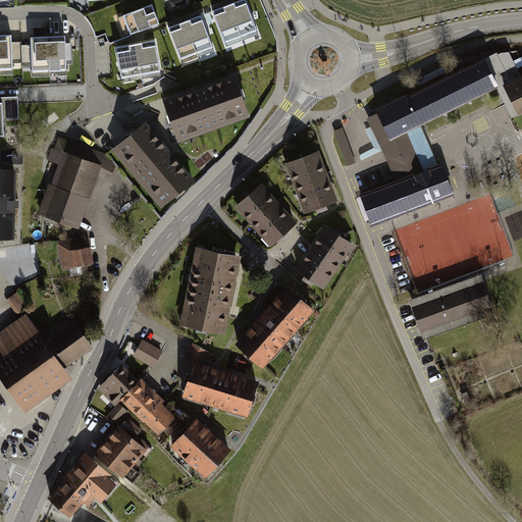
[(226,6),(212,11),(226,47),(259,34),(245,0),(241,0),(232,3),(226,6)]
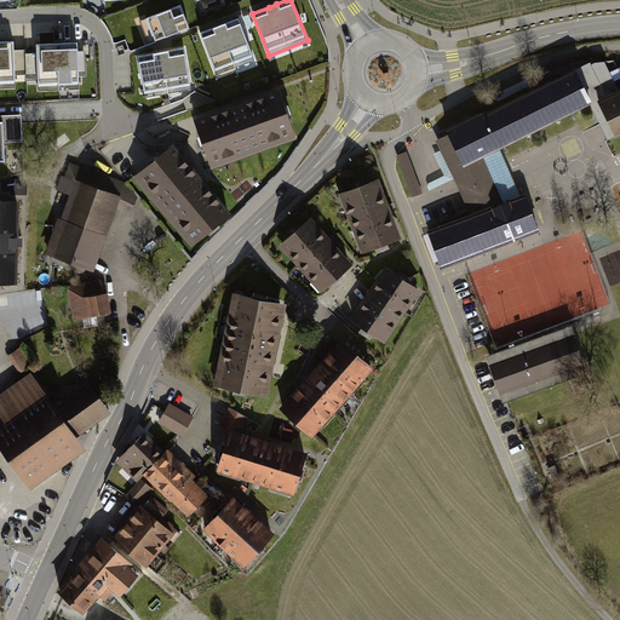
[(181,6),(139,21),(148,42),(183,30),(189,28),(181,6)]
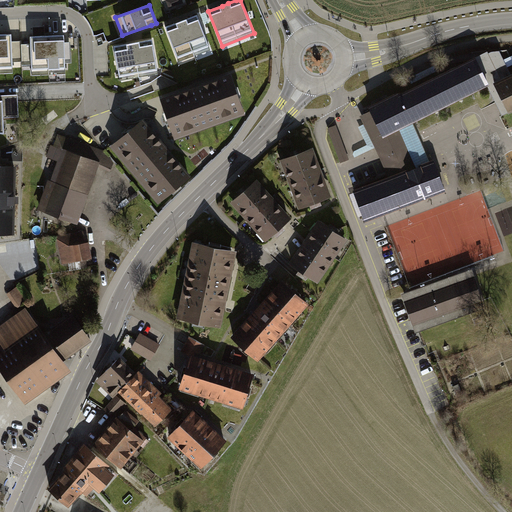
[(179,26),(166,31),(178,64),(210,52),(197,19),(186,23),(179,26)]
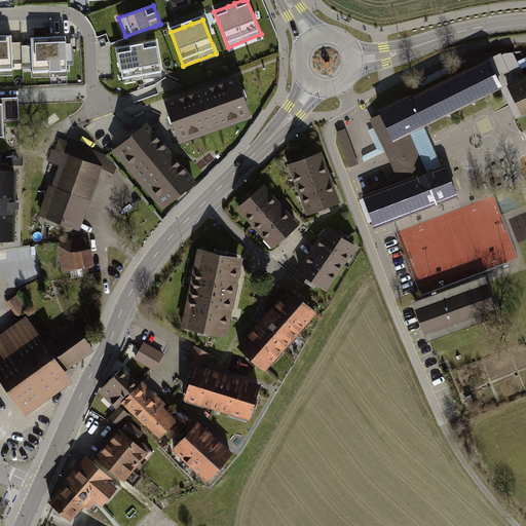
[(12,34),(0,34),(0,74),(14,74),(12,34)]
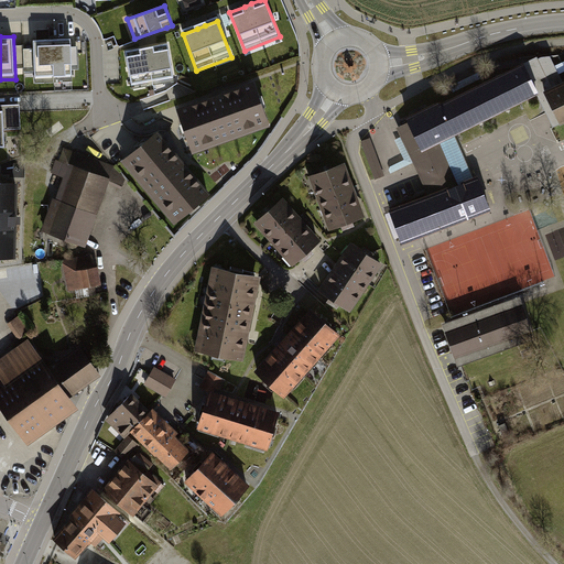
[(71,39),(33,40),(35,83),(73,80),(71,39)]
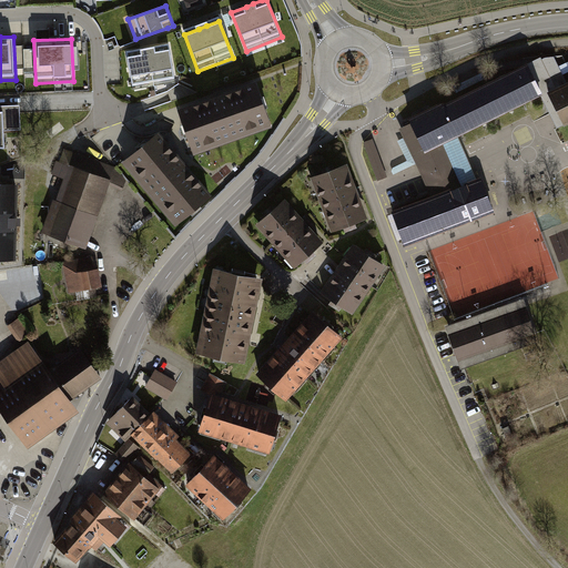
[(127,52),(133,90),(175,82),(169,44),(152,48),(144,49),(127,52)]
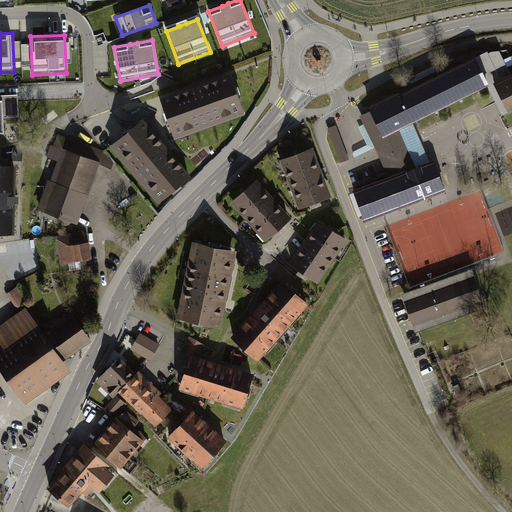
[(511,74),(501,54),(487,54),(361,117),(387,178),(355,191),(366,223),(444,195),(432,161),(420,166),(404,132),(494,87),(508,118),(511,116),(511,74)]
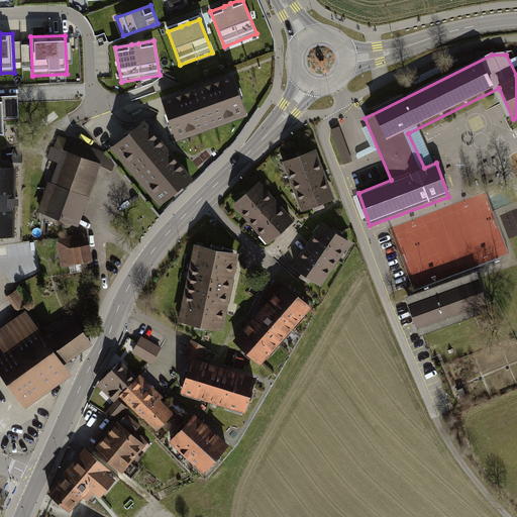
[(194,90),(162,102),(177,142),(247,117),(232,77),(194,90)]
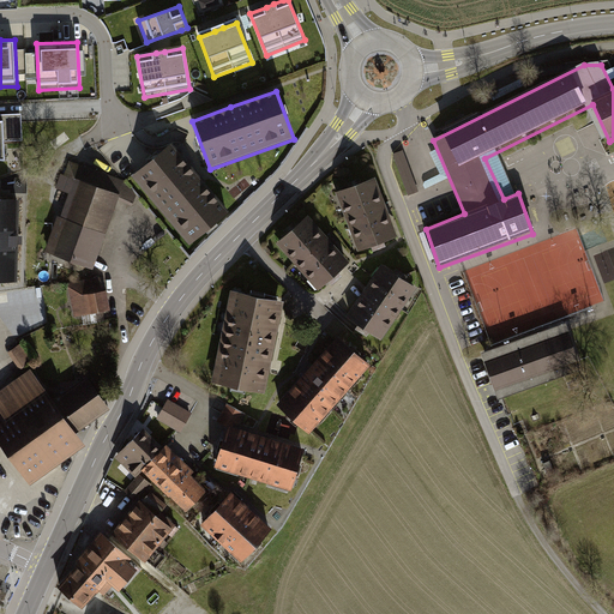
[(22,113),(0,114),(0,158),(6,158),(5,140),(23,139),(22,113)]
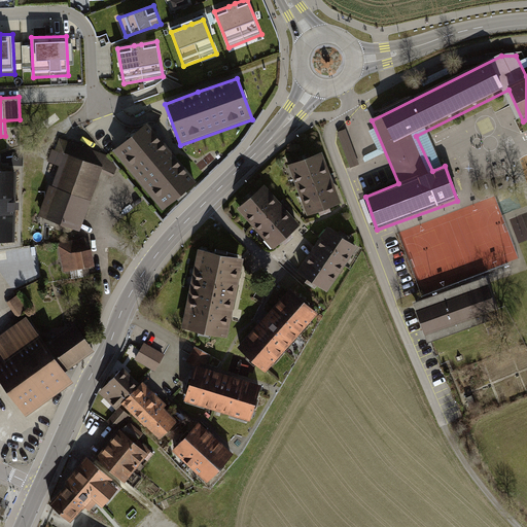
[(114,150),(163,209),(197,181),(170,148),(148,123),(114,150)]
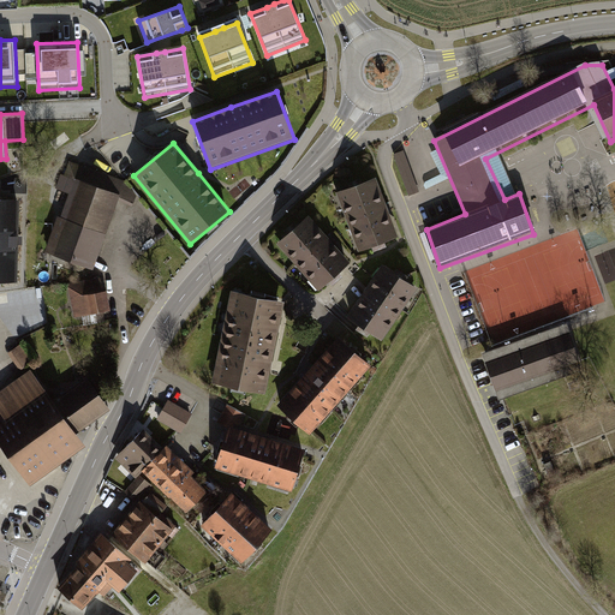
[(418,192),(404,151),(394,155),(408,196),(418,192)]
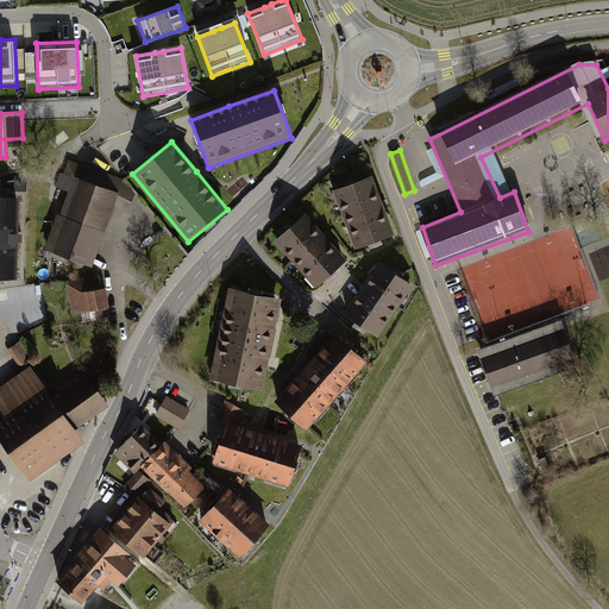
[(136,194),(124,180),(71,158),(60,189),(70,193),(61,215),(58,214),(44,249),(93,268),(120,195),(133,202),(136,194)]
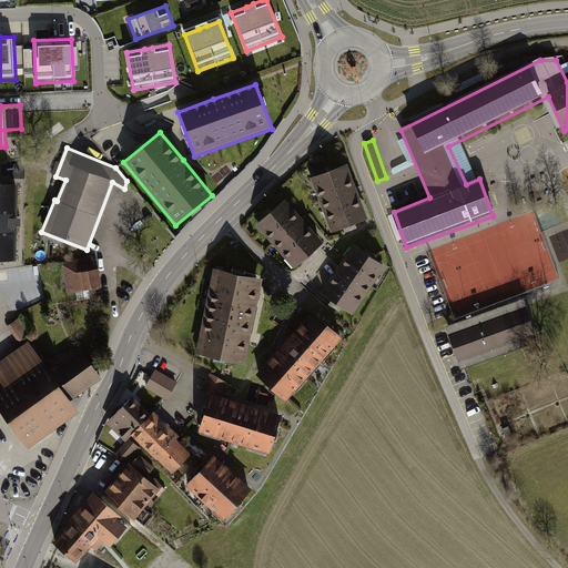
[(344,165),(312,178),(333,232),(365,220),(344,165)]
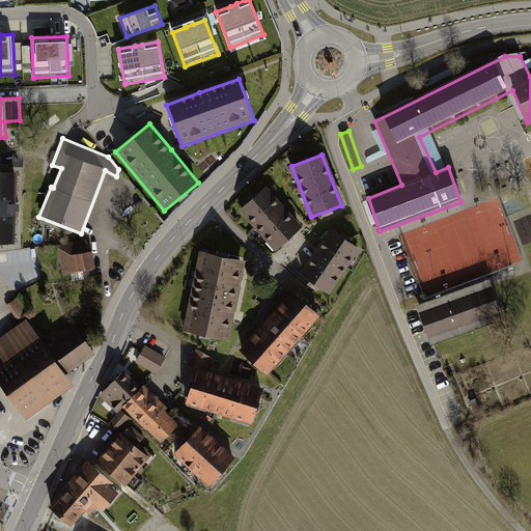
[(17,174),(0,173),(0,245),(15,246),(17,174)]
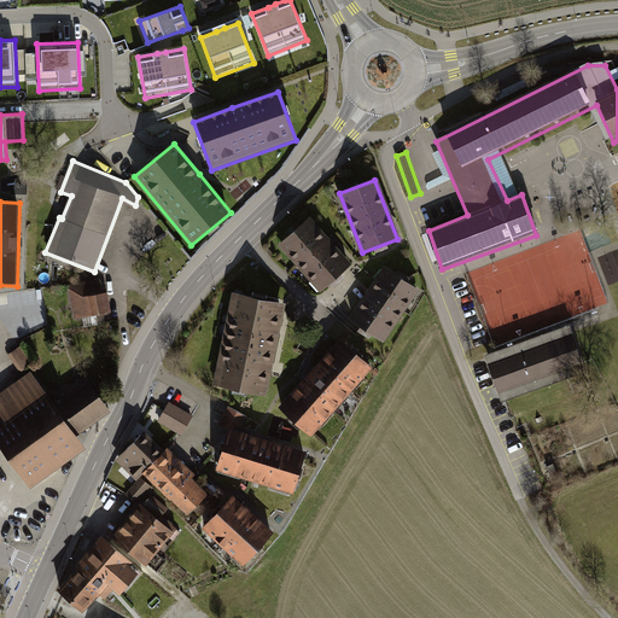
[(313,215),(280,244),(321,290),(354,260),(313,215)]
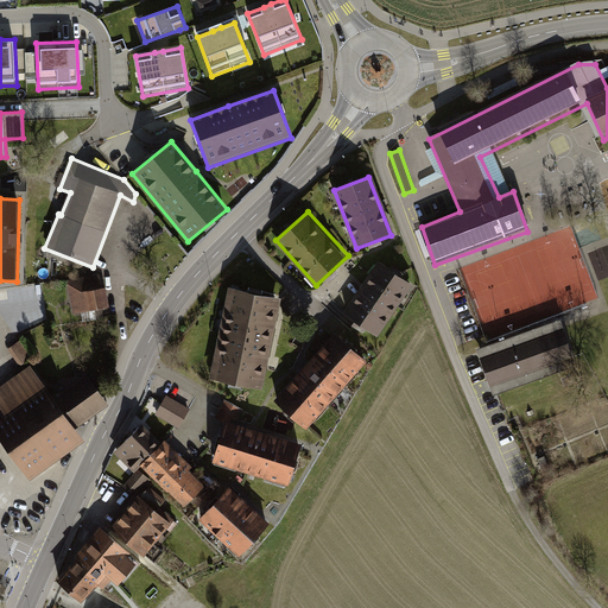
[(380,263),(344,317),(380,340),(416,285),(380,263)]
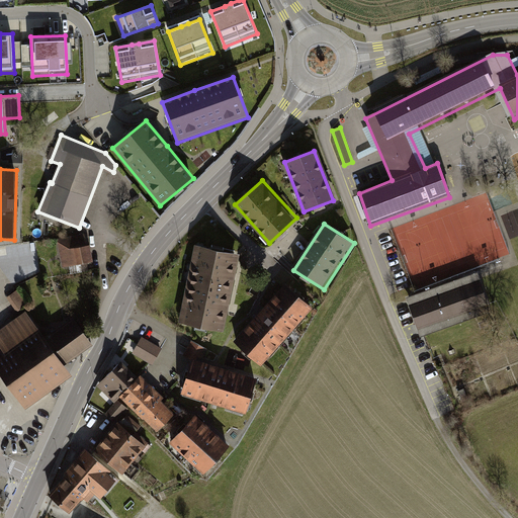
[(85,235),(58,240),(63,267),(90,262),(85,235)]
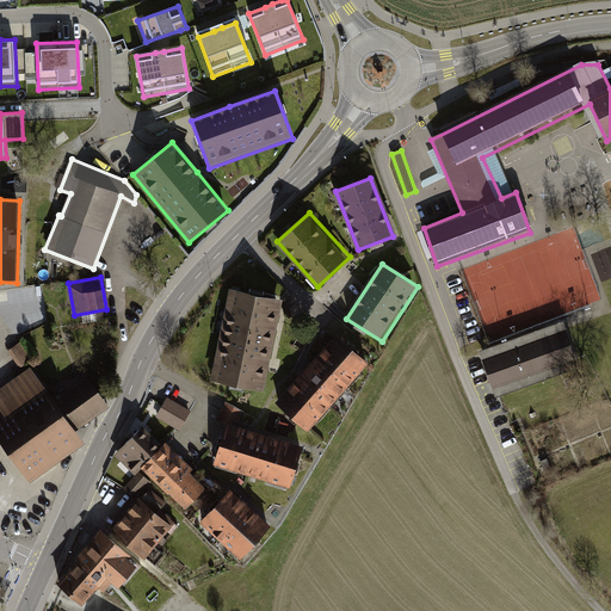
[(230,289),(211,378),(265,389),(284,300),(230,289)]
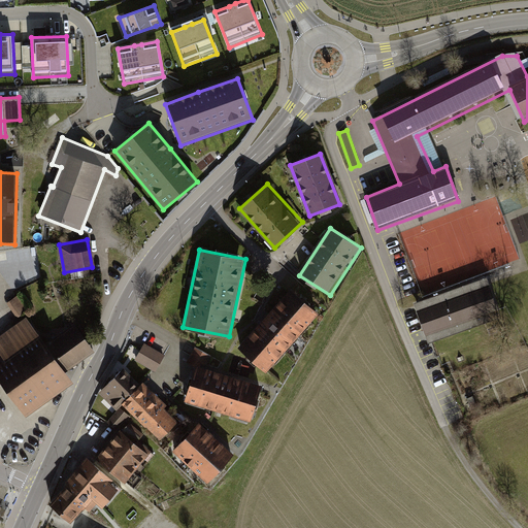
[(239,348),(267,372),(321,312),(293,288),(239,348)]
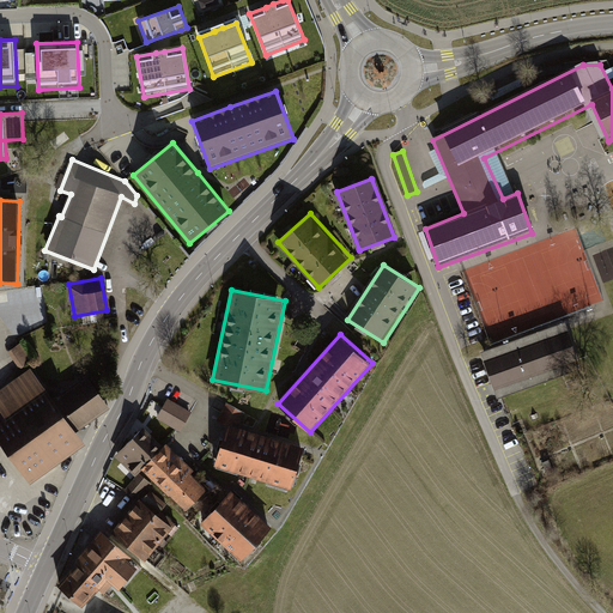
[(559,335),(489,360),(498,387),(568,362),(559,335)]
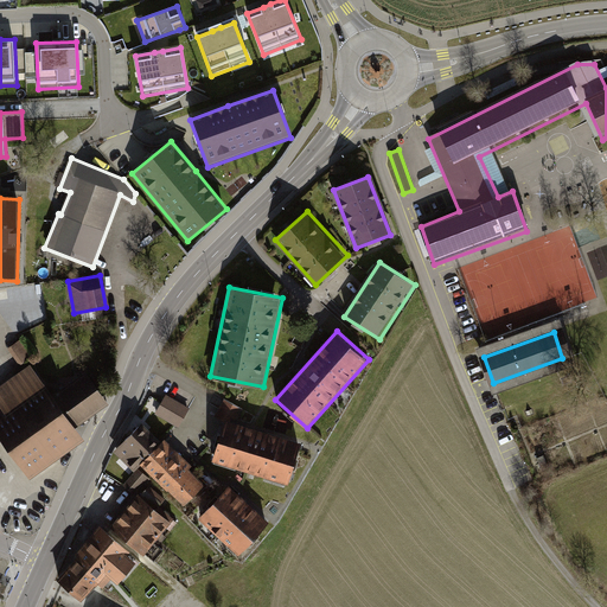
[(24,342),(13,349),(24,365),(34,358),(24,342)]
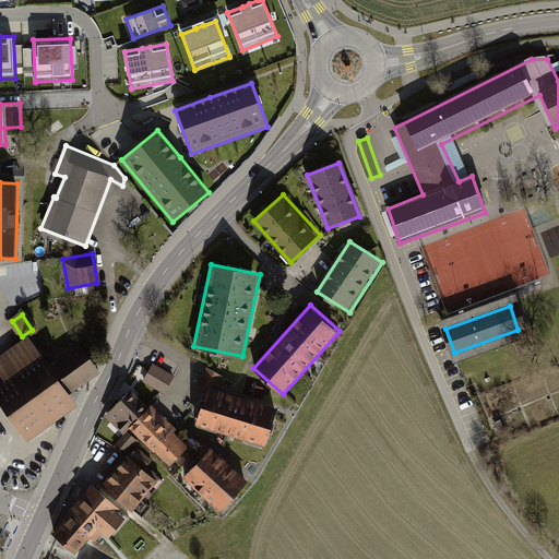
[(0,373),(3,379),(0,381),(0,401),(28,441),(54,424),(79,406),(71,395),(103,372),(81,343),(49,366),(30,337),(0,357),(0,373)]
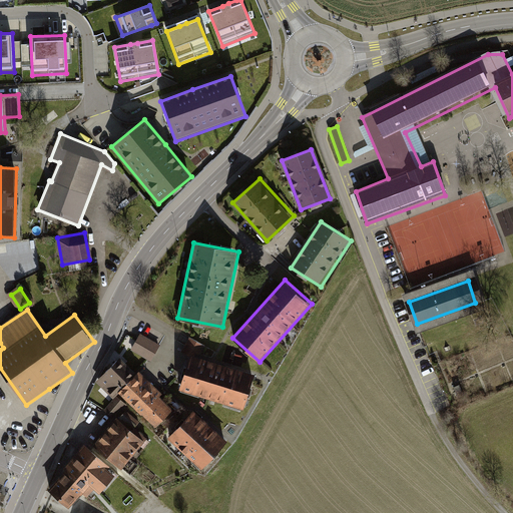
[(131,351),(151,361),(160,345),(140,335),(131,351)]
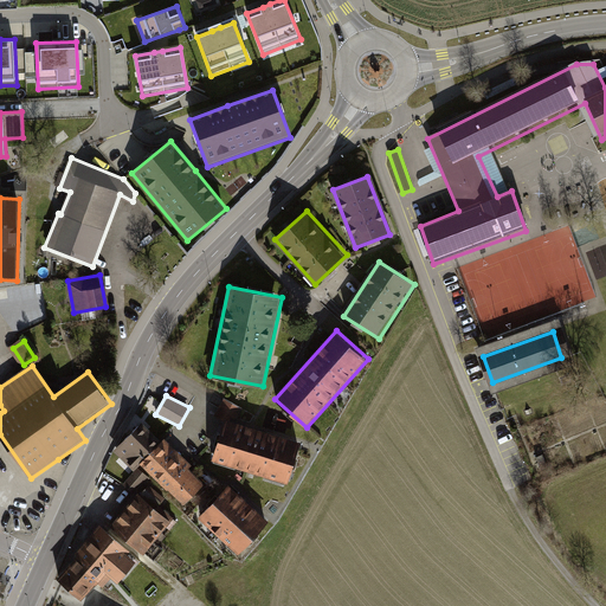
[(226,419),(234,421),(242,410),(225,399),(216,414),(226,419)]
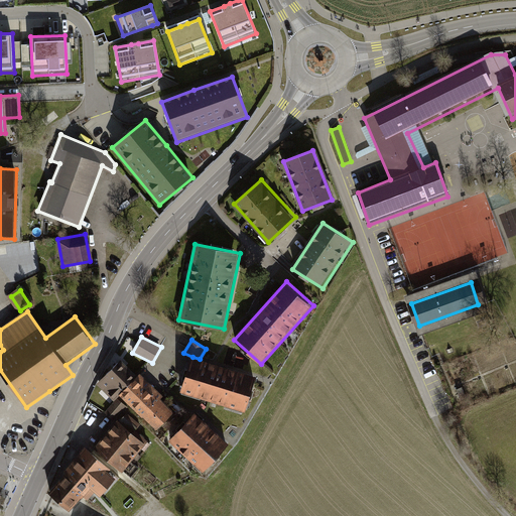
[(192,357),(181,391),(247,411),(257,377),(200,359),(192,357)]
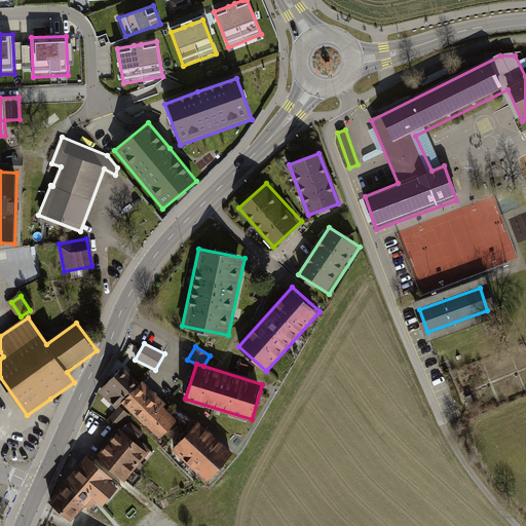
[(121,400),(140,381),(123,365),(99,389),(115,406),(121,400)]
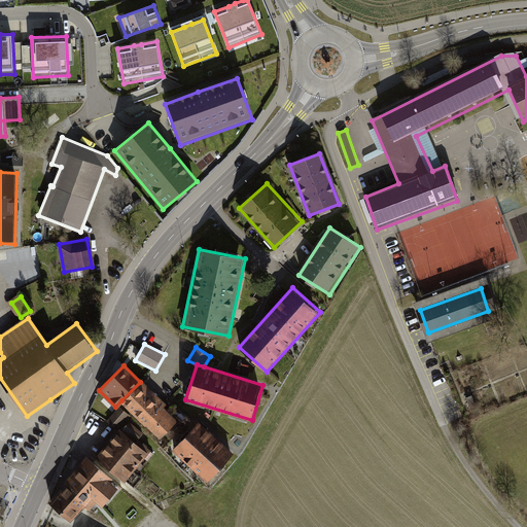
[(140,382),(121,400),(161,437),(178,419),(164,406),(167,401),(143,379),(140,382)]
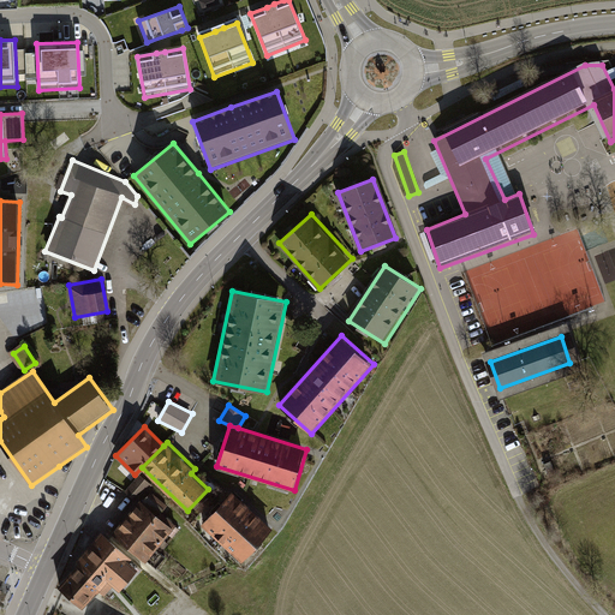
[(125,490),(136,500),(145,489),(147,490),(151,484),(139,473),(136,477),(125,490)]
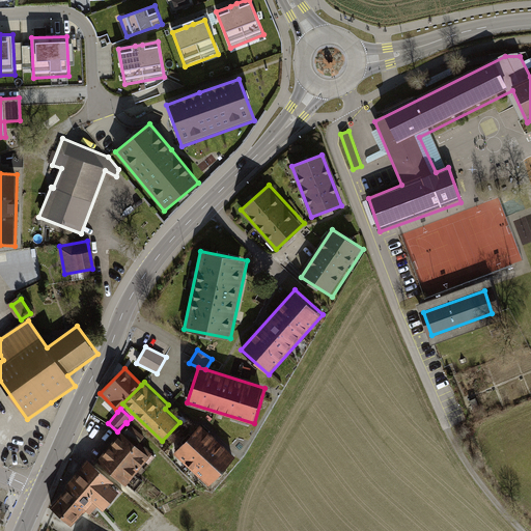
[(99,459),(127,484),(159,449),(132,424),(99,459)]
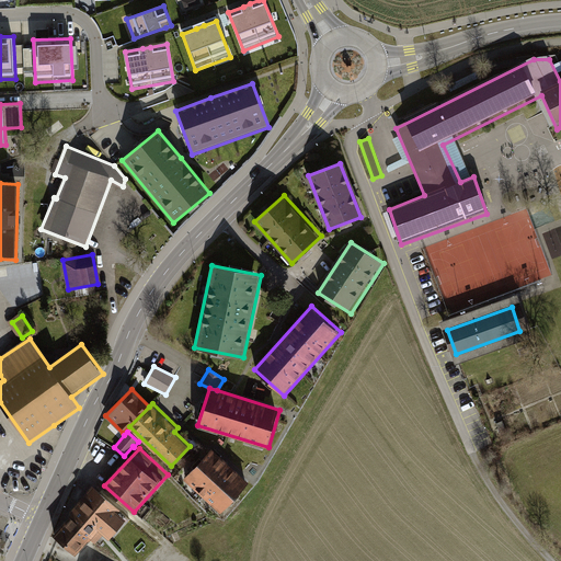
[(250,483),(213,448),(184,478),(221,514),(250,483)]
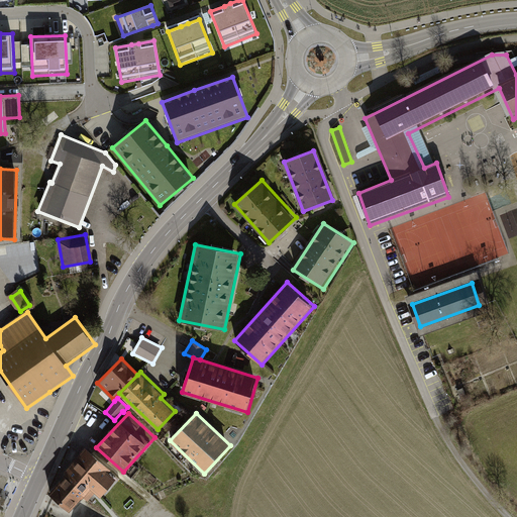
[(65,473),(48,491),(68,509),(81,496),(82,497),(83,496),(87,501),(96,492),(100,495),(115,477),(109,471),(111,469),(84,445),(63,471),(65,473)]
